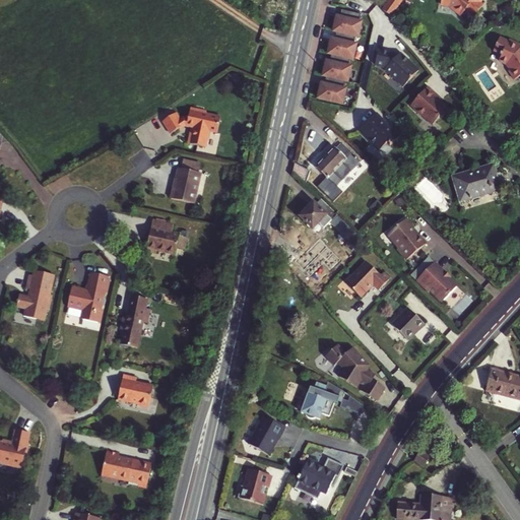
[(402,0),(391,0),(384,10),(392,16),(402,0)]
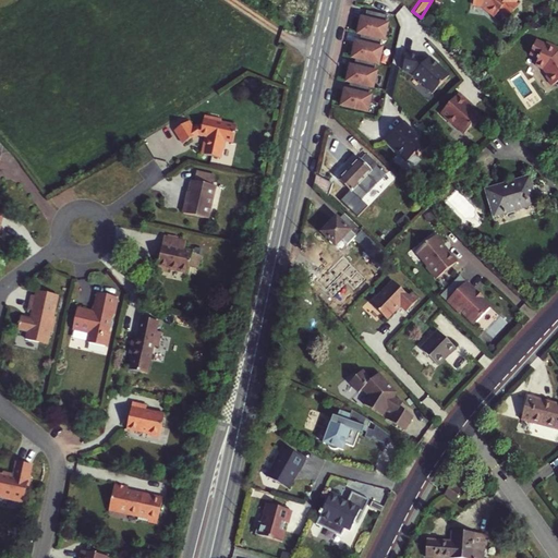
[(474,0),(474,2),(487,4),(487,7),(496,14),(500,8),(509,15),(518,5),(513,2),(514,0),(474,0)]
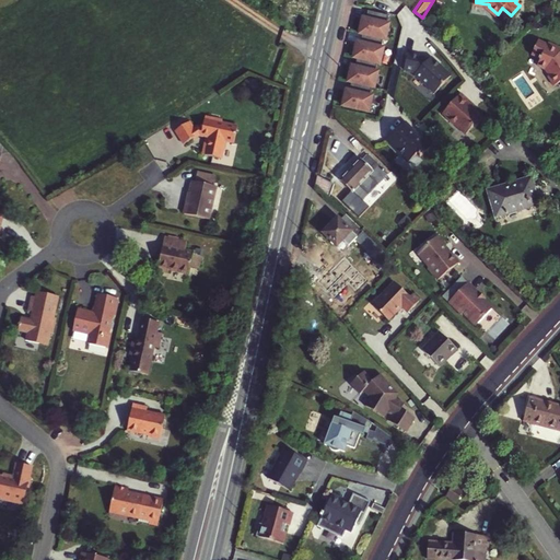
[(363,19),(359,34),(364,35),(383,39),(386,41),(389,24),(386,24),(388,15),(370,11),(369,20),(363,19)]
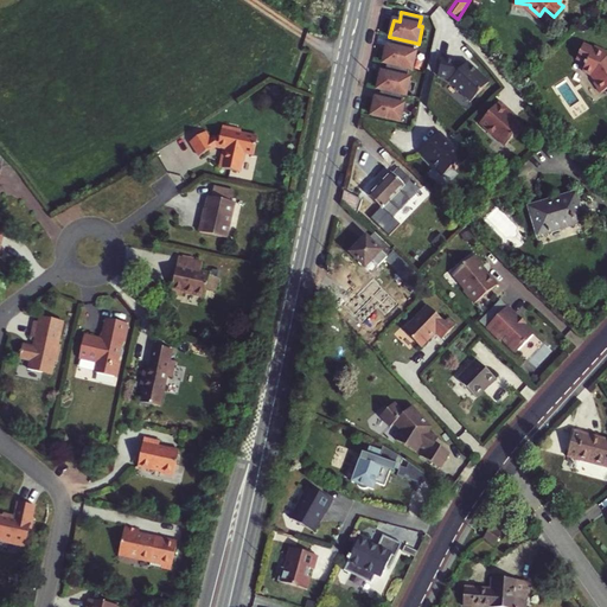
[(388,46),(383,63),(389,64),(409,69),(411,70),(416,52),(413,52),(415,43),(395,38),(394,48),(388,46)]
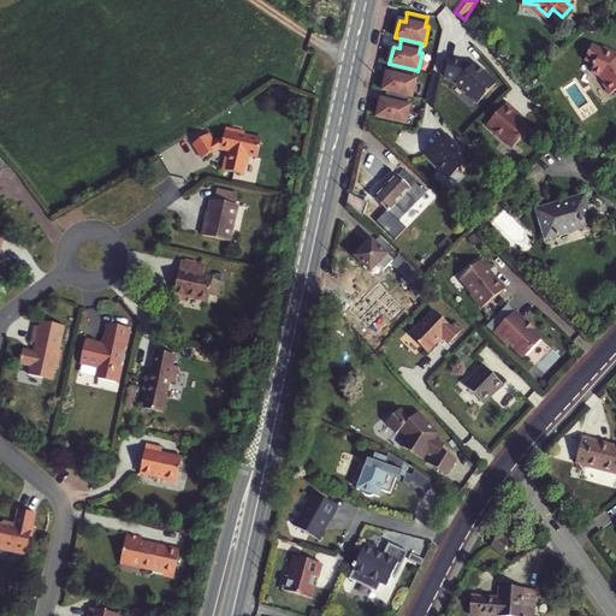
[(592,43),(586,58),(593,61),(592,63),(594,64),(592,70),(600,75),(605,81),(603,82),(610,93),(615,88),(615,54),(615,52),(615,49),(604,45),(602,48),(592,43)]
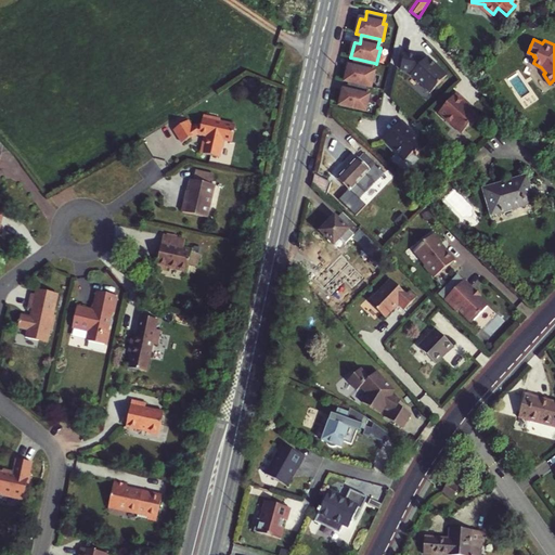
[(418,59),(405,55),(401,71),(411,73),(412,75),(412,76),(431,93),(448,77),(428,60),(424,64),(418,59)]
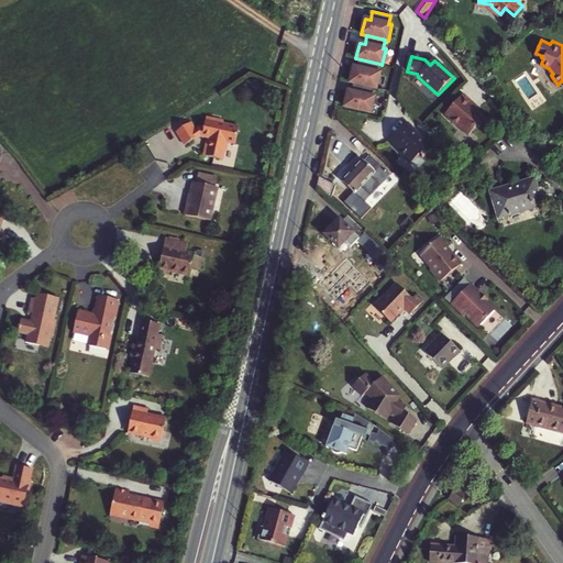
[(354,67),(350,83),(355,84),(374,88),(376,89),(381,73),(377,73),(379,64),(361,59),(359,68),(354,67)]
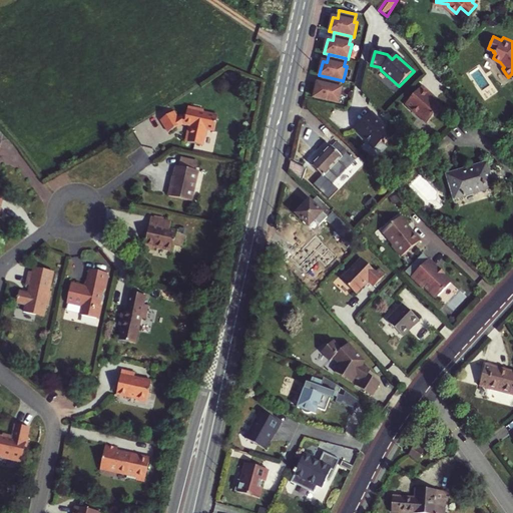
[(314,97),(338,103),(341,88),(339,88),(341,80),(324,76),(322,84),(317,83),(314,97)]
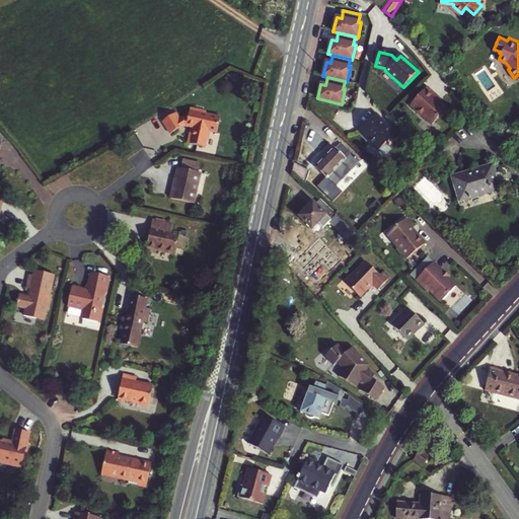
[(438,97),(428,88),(412,106),(433,126),(440,118),(442,120),(449,112),(436,99),(438,97)]
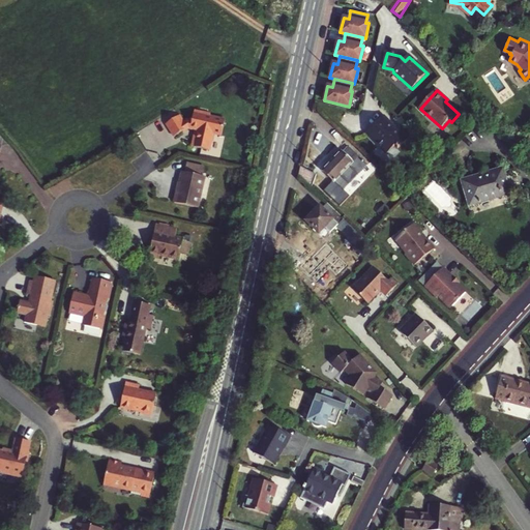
[(196,130),(193,146),(208,149),(210,141),(211,141),(213,133),(221,134),(224,119),(209,116),(209,113),(193,109),(190,119),(185,118),(182,121),(178,115),(165,123),(173,137),(181,130),(186,126),(195,127),(196,130)]
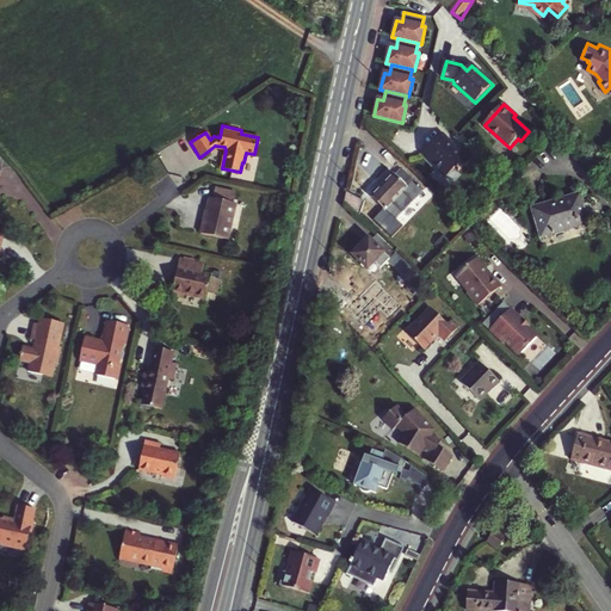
[(455,146),(443,134),(423,153),(448,177),(456,168),(458,172),(469,161),(454,147),(455,146)]
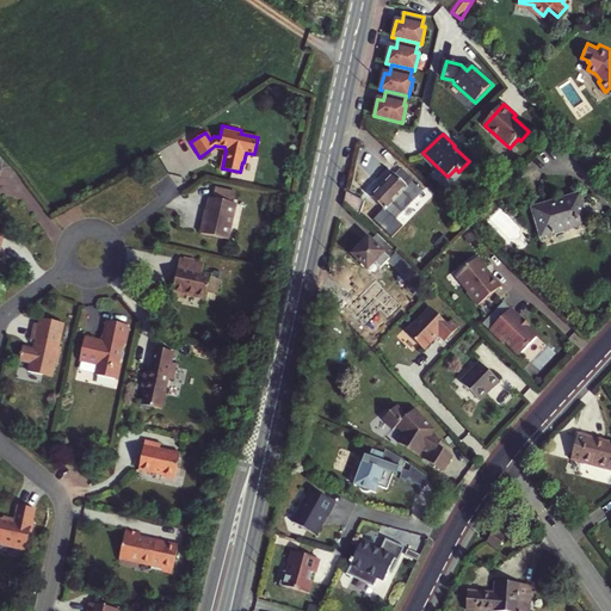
[(218,167),(222,168),(226,150),(224,147),(215,146),(209,150),(211,152),(215,148),(222,149),(218,167)]
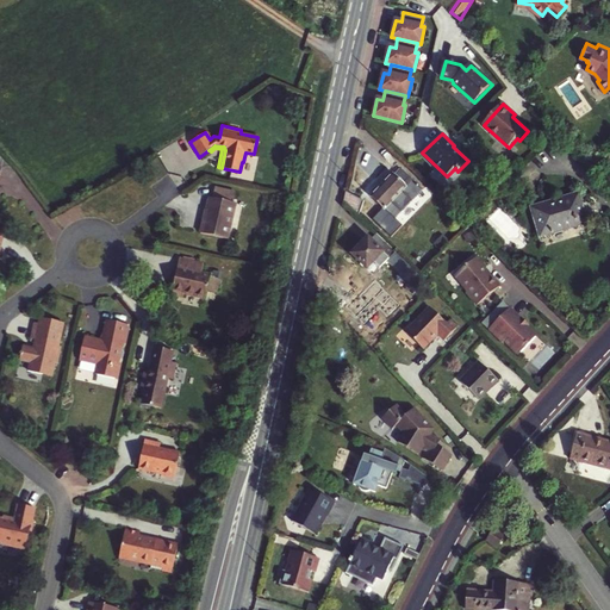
[(372,197),(396,218),(423,190),(400,169),(394,175),(393,174),(391,176),(388,175),(385,179),(386,182),(379,188),(377,188),(373,192),(374,194),(372,197)]
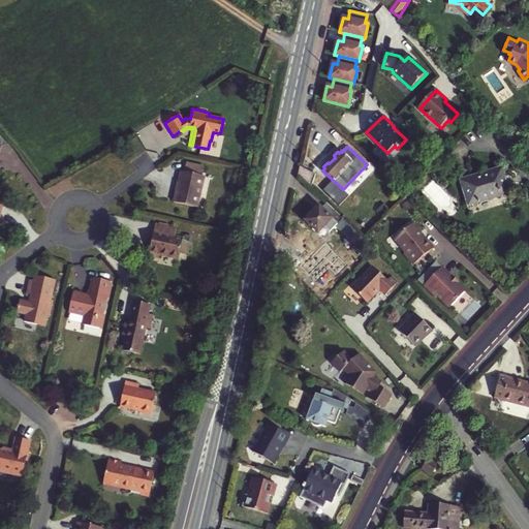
[(172,203),(194,208),(201,177),(199,176),(201,166),(184,162),(181,173),(180,173),(172,203)]
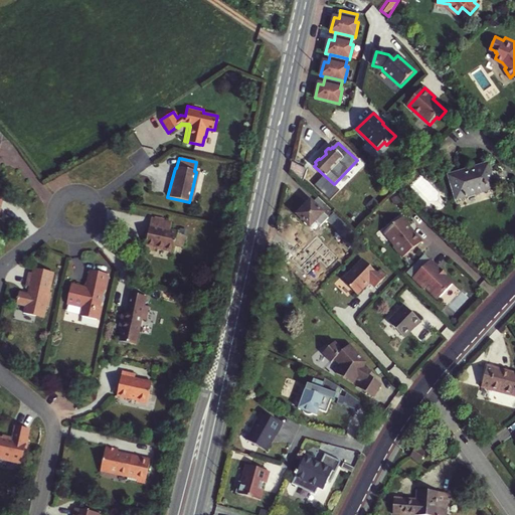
[(290,170),(299,179),(305,173),(292,161),(290,170)]
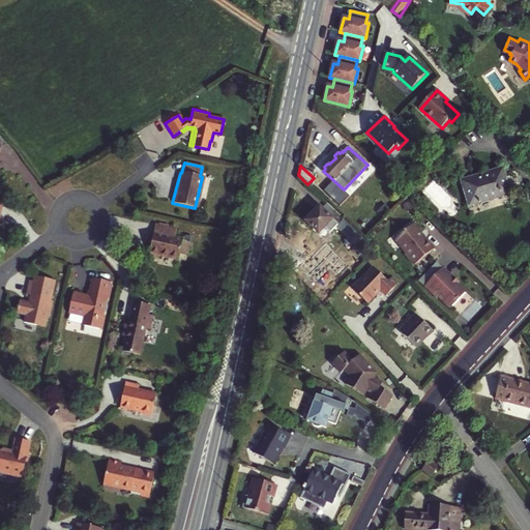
[(508,193),(502,171),(464,182),(470,204),(508,193)]
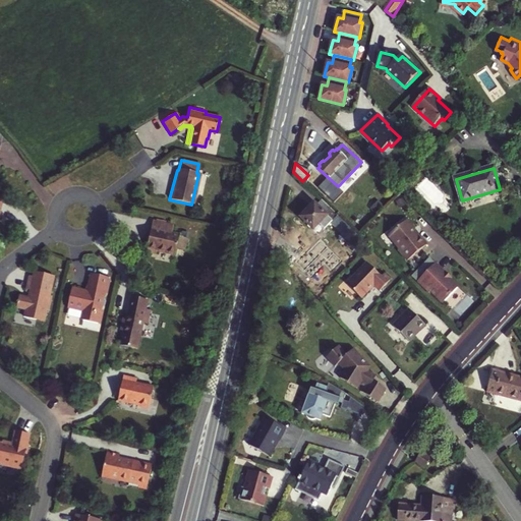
[(300,216),(314,230),(320,225),(324,229),(331,222),(351,242),(348,246),(353,251),(363,240),(322,199),(310,211),(307,209),(300,216)]
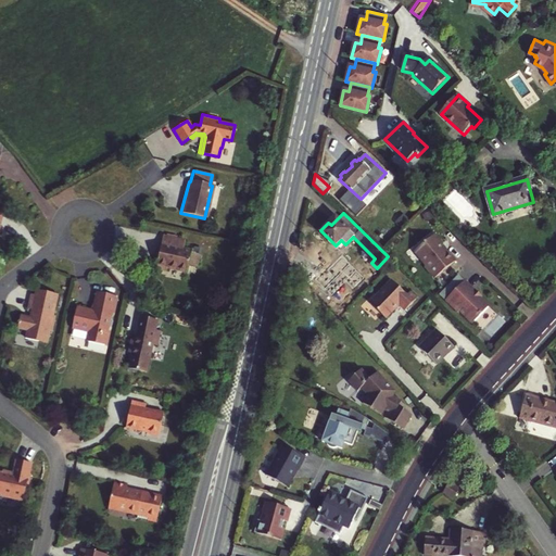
[(165,270),(166,267),(186,272),(187,265),(196,267),(199,255),(190,253),(190,250),(182,249),(184,240),(162,236),(154,268),(165,270)]
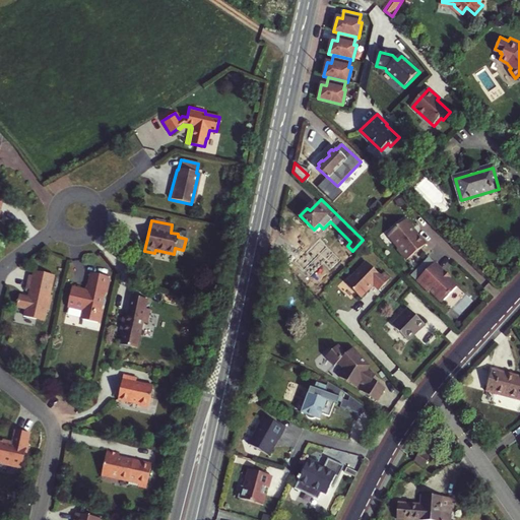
[(397,249),(405,261),(427,248),(418,236),(418,237),(414,232),(416,231),(409,220),(389,235),(392,240),(396,241),(400,248),(398,249),(397,249)]
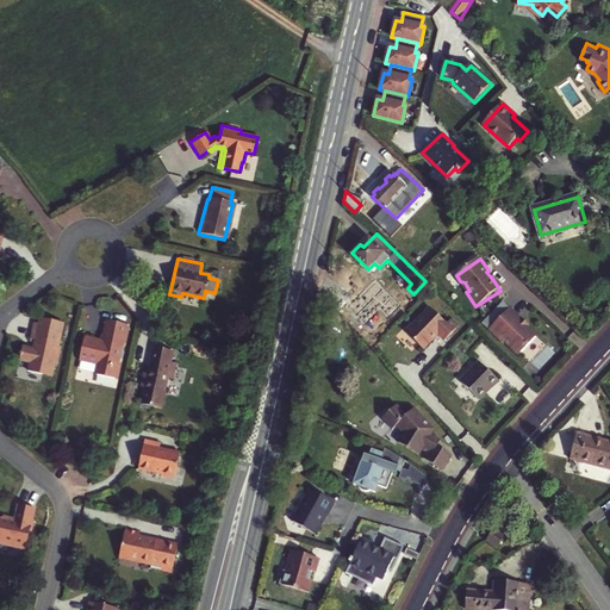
[(500,291),(502,291),(492,277),(489,271),(486,272),(491,278),(491,277),(500,291)]
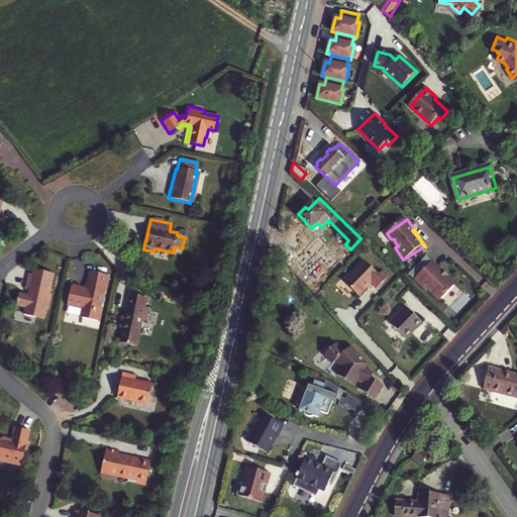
[(387,279),(381,272),(379,274),(365,261),(343,282),(358,296),(371,283),(377,289),(387,279)]
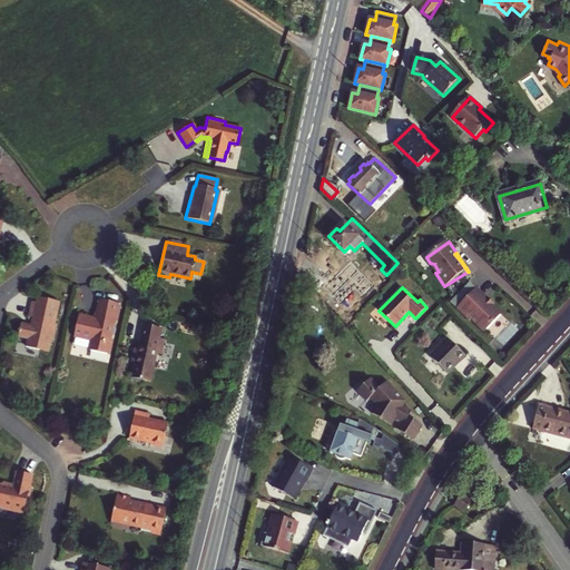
[(489,298),(477,287),(458,307),(469,318),(472,317),(485,331),(502,313),(494,305),(492,304),(491,305),(485,301),(489,298)]
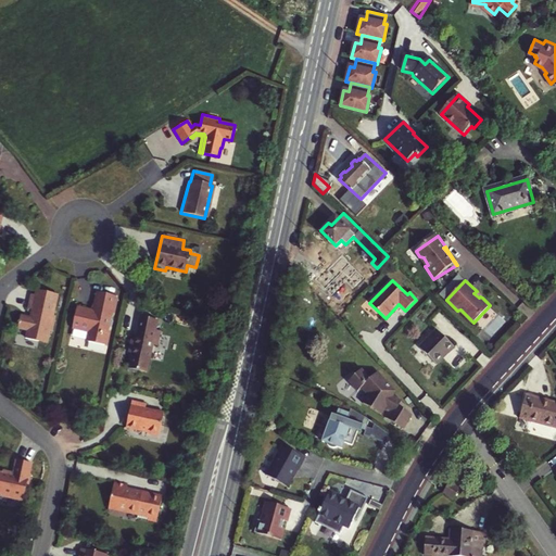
[(27,331),(25,339),(47,343),(49,332),(51,332),(54,316),(52,316),(57,293),(36,289),(35,294),(30,293),(27,308),(34,310),(32,318),(21,316),(17,329),(27,331)]
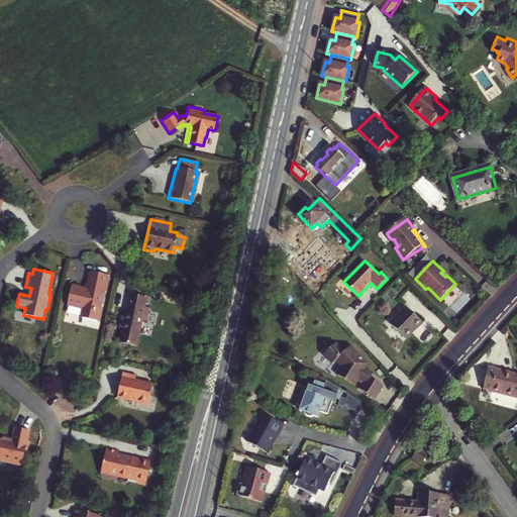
[(83,305),(80,316),(100,320),(103,307),(100,306),(107,275),(90,271),(86,290),(80,289),(81,287),(71,285),(67,304),(76,307),(76,304),(83,305)]
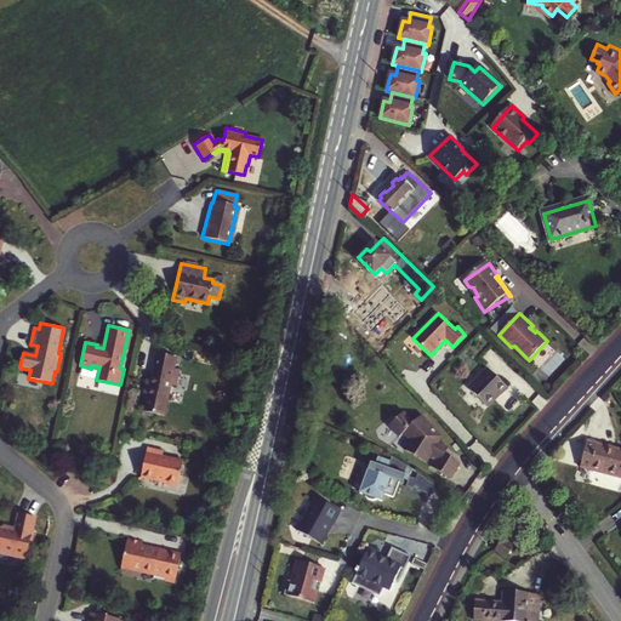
[(143,414),(163,419),(170,387),(175,388),(178,372),(174,371),(177,360),(157,357),(151,382),(149,381),(146,397),(147,397),(143,414)]
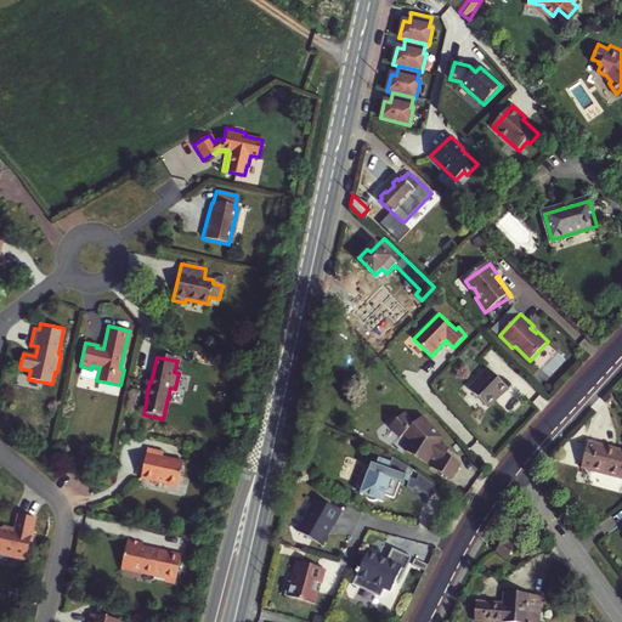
[(504,385),(488,362),(467,377),(480,396),(495,388),(496,390),(504,385)]
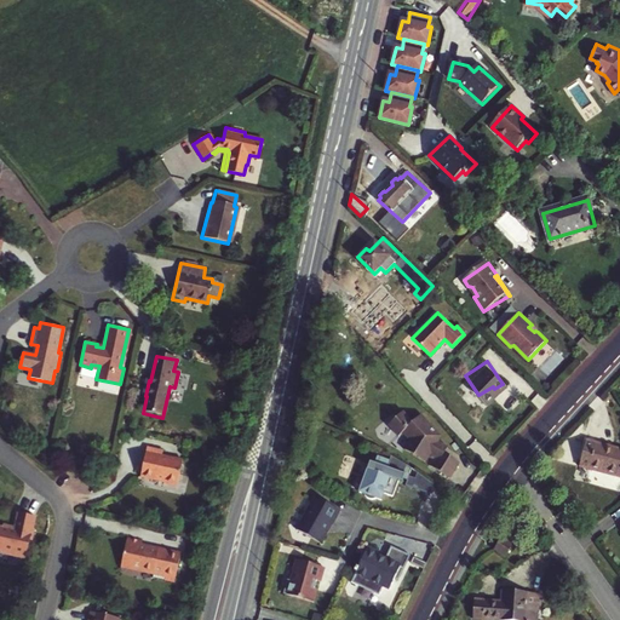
[(437,436),(419,414),(412,422),(402,411),(388,425),(399,436),(403,431),(411,438),(403,448),(423,461),(428,454),(432,457),(428,465),(449,477),(458,461),(437,449),(441,443),(435,440),(437,436)]
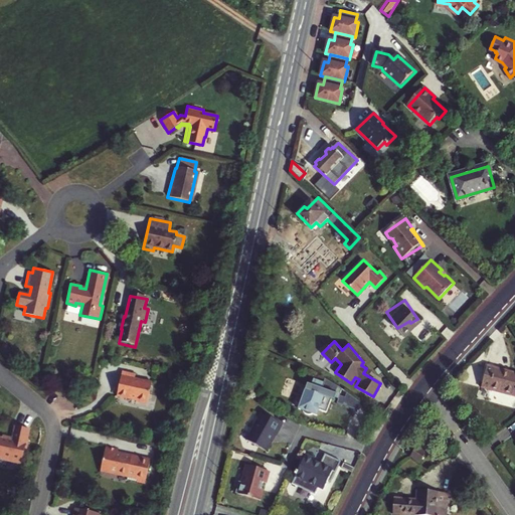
[(482,387),(514,396),(514,373),(487,366),(482,387)]
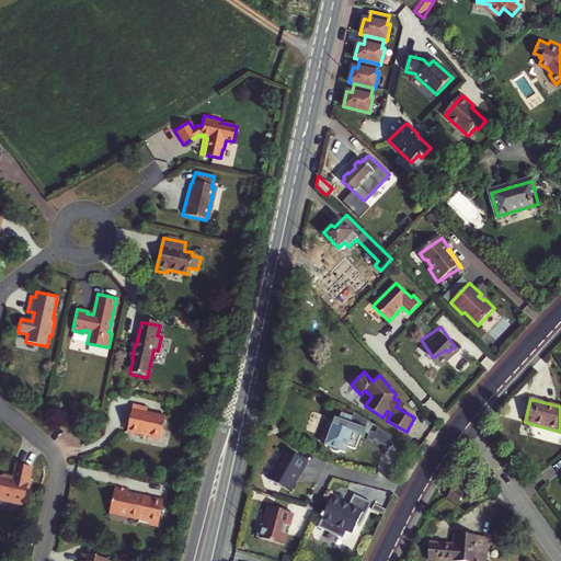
[(146,437),(174,444),(179,421),(145,413),(146,409),(130,405),(125,432),(146,437)]
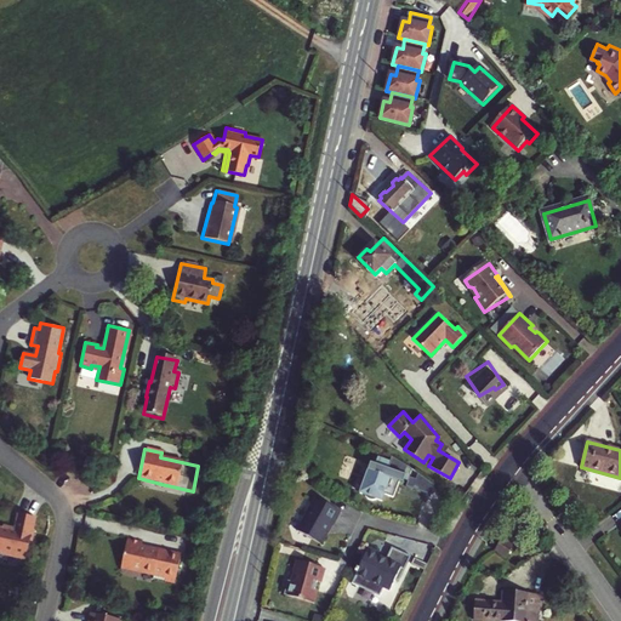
[(412,469),(393,457),(391,463),(379,459),(376,466),(370,463),(359,494),(366,496),(369,500),(382,502),(385,495),(393,499),(399,482),(403,483),(404,480),(408,482),(412,469)]
